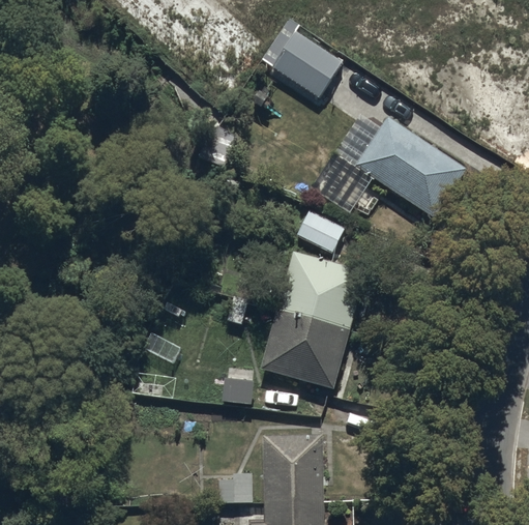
[(318,96),(319,94),(341,61),(284,25),(261,62),(271,66),(318,96)]
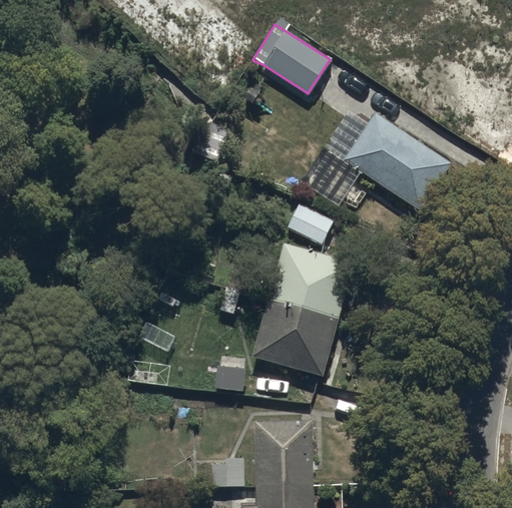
[(450,162),(375,113),(345,160),(421,209),(450,162)]
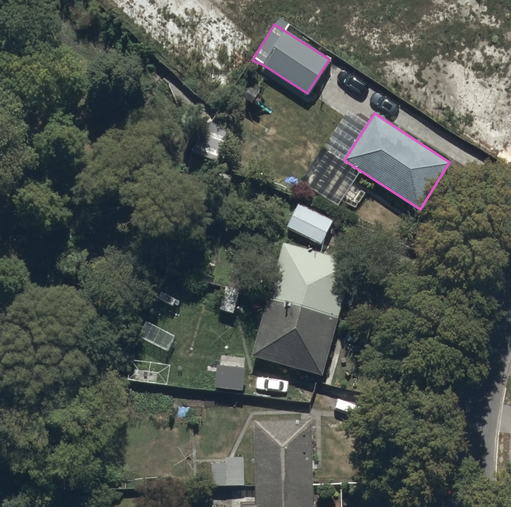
[(334,219),(298,202),(287,223),(323,241),(334,219)]
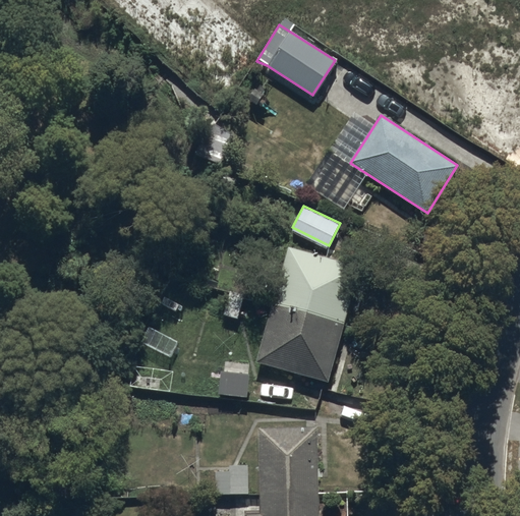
[(357,265),(286,246),(257,362),(329,381),(357,265)]
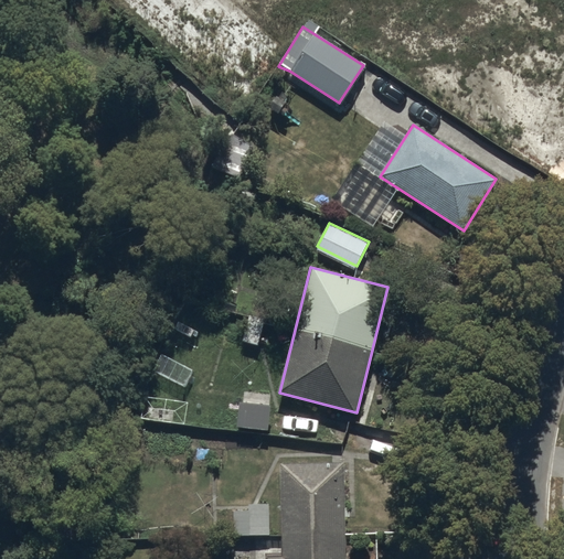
[(279,464),(280,555),(267,555),(267,558),(343,558),(343,463),(279,464)]
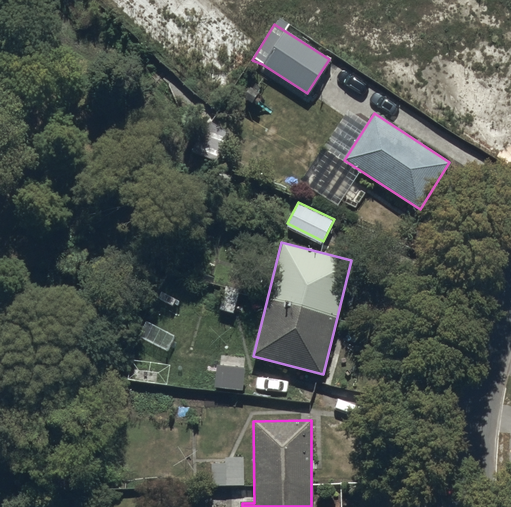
[(211,461),(212,484),(243,483),(243,455),(224,455),(224,460),(211,461)]
